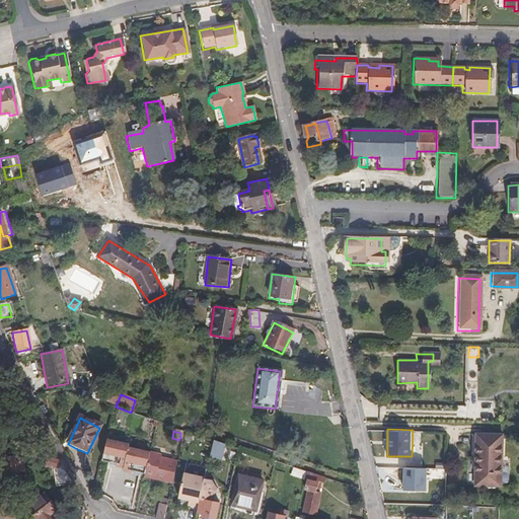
[(498,485),(499,436),(474,435),(473,460),(473,485),(498,485)]
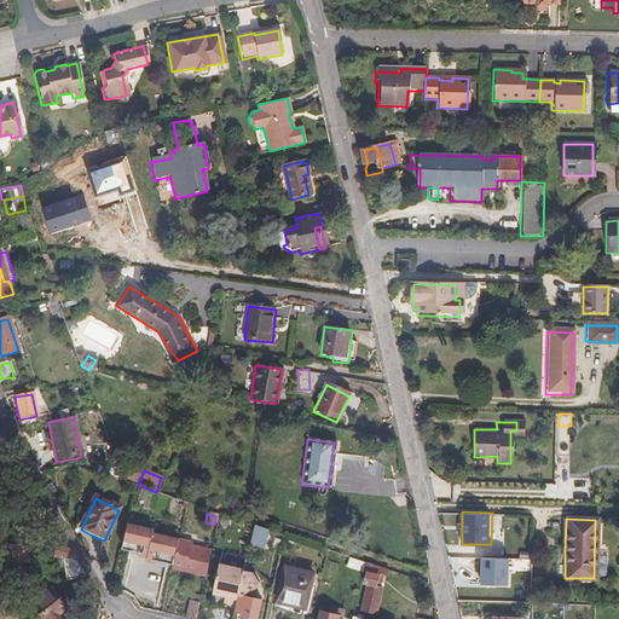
[(160,568),(169,570),(177,542),(177,541),(150,536),(150,532),(125,527),(120,551),(145,556),(144,560),(161,563),(160,568)]
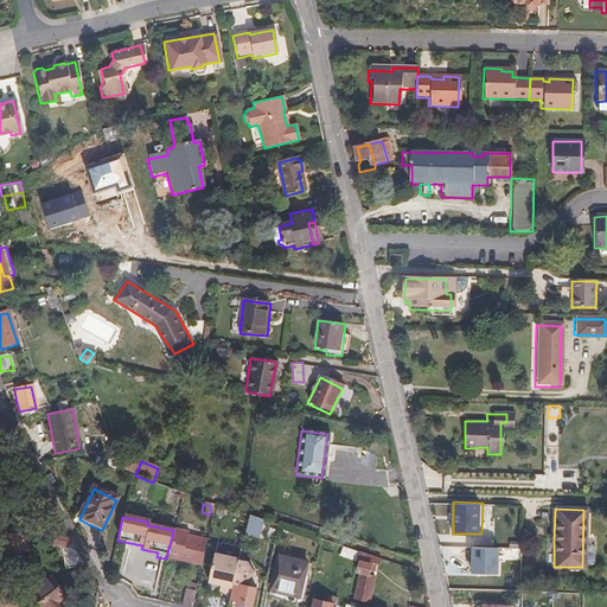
[(276,532),(279,525),(256,518),(251,535),(266,540),(268,530),(276,532)]
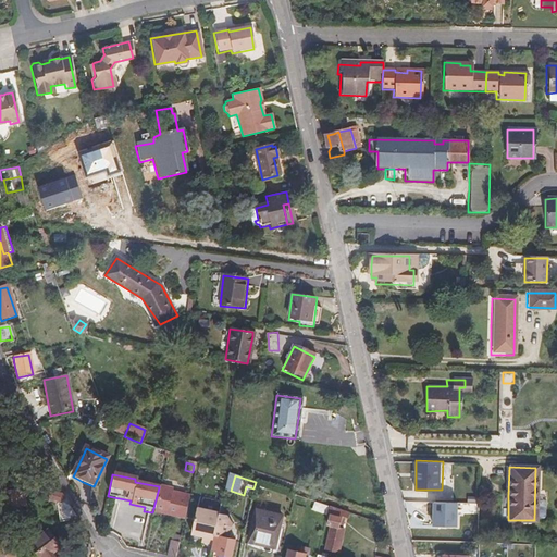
[(28,506),(27,487),(11,489),(12,507),(28,506)]
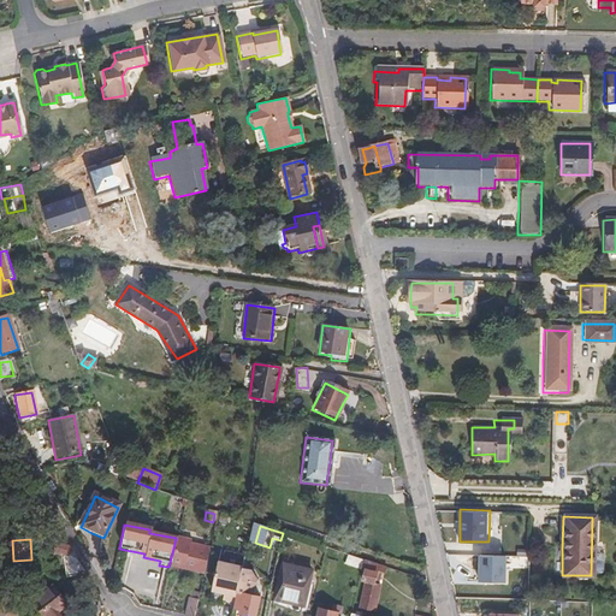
[(199,574),(205,549),(189,545),(190,543),(176,539),(169,567),(199,574)]
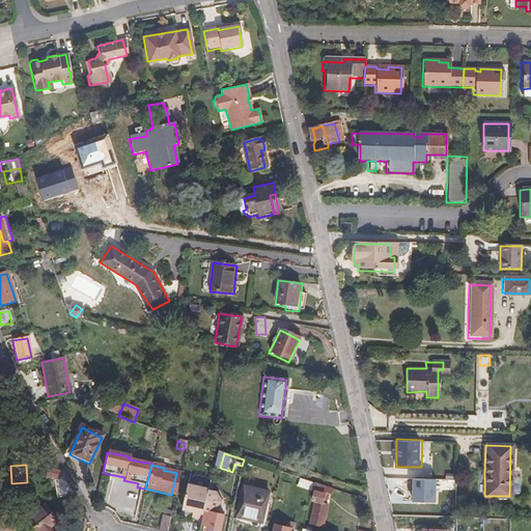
[(0,493),(8,493),(8,488),(3,488),(2,484),(9,483),(8,476),(1,476),(0,469),(0,493)]
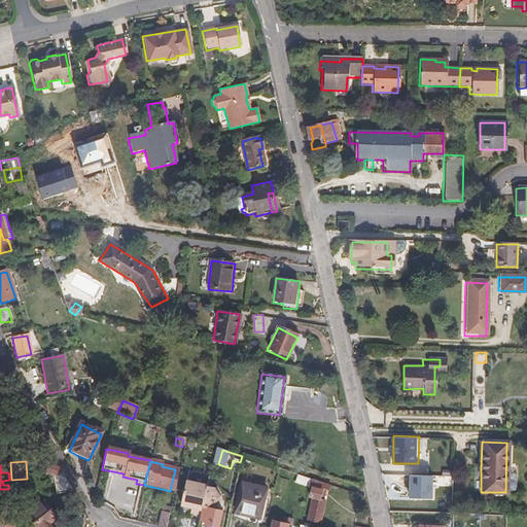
[(46,486),(56,485),(58,473),(45,475),(46,486)]
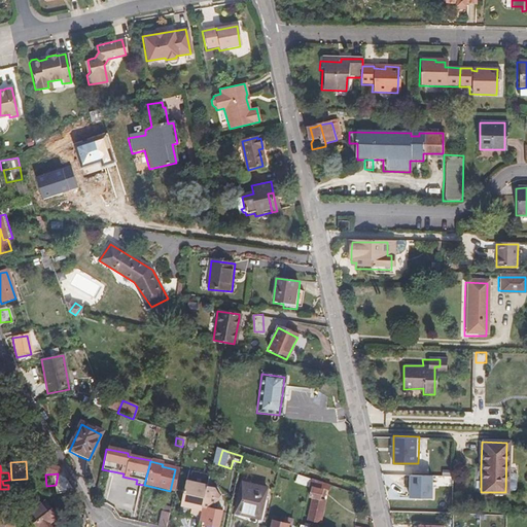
[(411,473),(410,497),(434,497),(435,475),(411,473)]
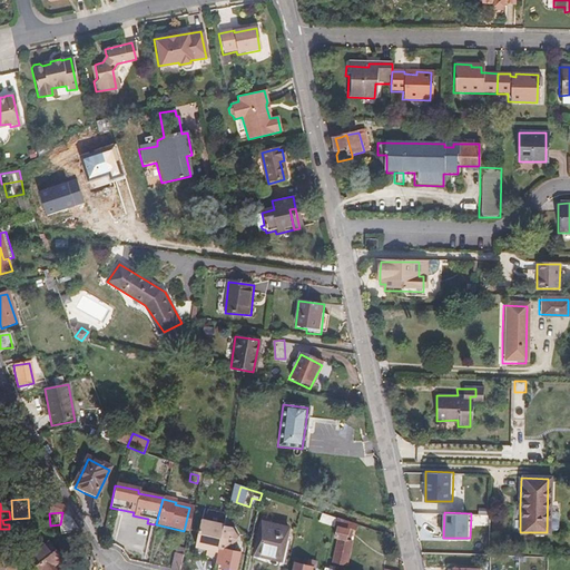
[(333,528),(335,519),(321,514),(318,523),(333,528)]
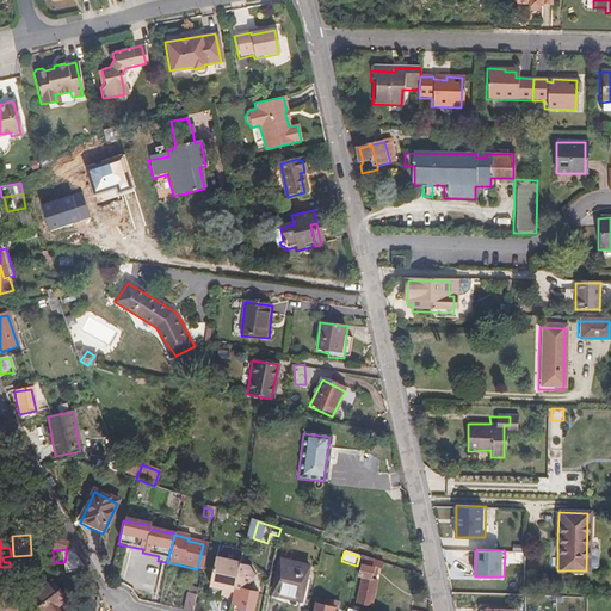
[(381,569),(382,565),(359,556),(357,566),(356,574),(358,575),(358,578),(362,579),(356,606),(370,609),(375,581),(370,580),(372,573),(372,568),(381,569)]
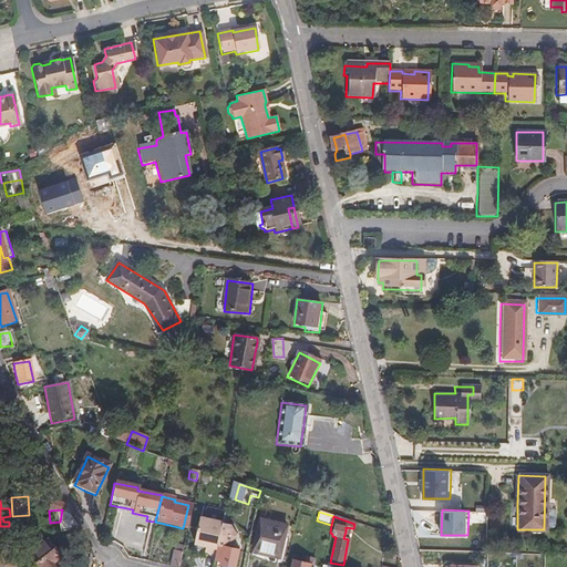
[(220,523),(198,518),(193,544),(204,546),(203,552),(207,553),(214,554),(220,523)]
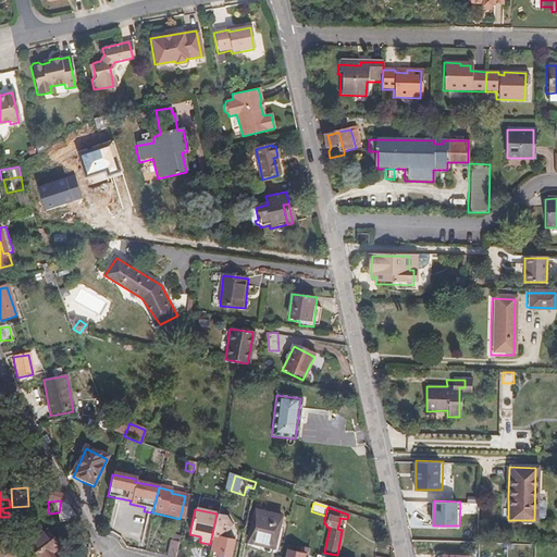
[(269,553),(272,554),(274,546),(275,546),(282,517),(256,510),(249,542),(248,542),(246,547),(269,553)]
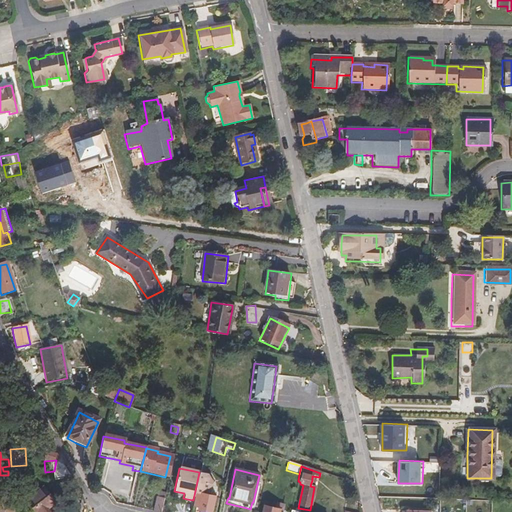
[(199,504),(198,507),(198,509),(204,511),(209,511),(211,511),(215,497),(205,494),(206,491),(203,490),(210,487),(208,483),(211,481),(208,474),(199,472),(193,500),(192,502),(199,504)]
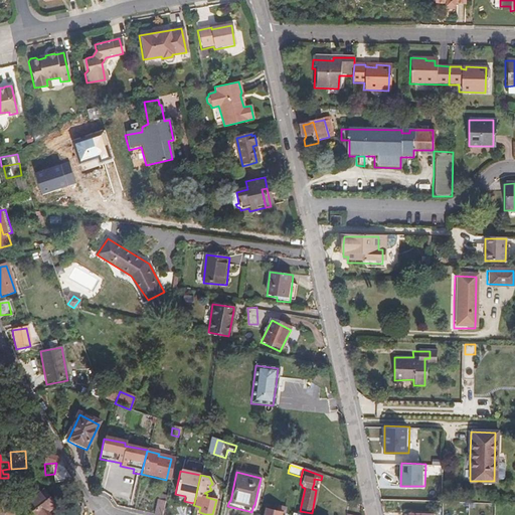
[(33,501),(31,499),(21,506),(28,514),(49,514),(47,512),(50,509),(44,500),(41,496),(33,501)]
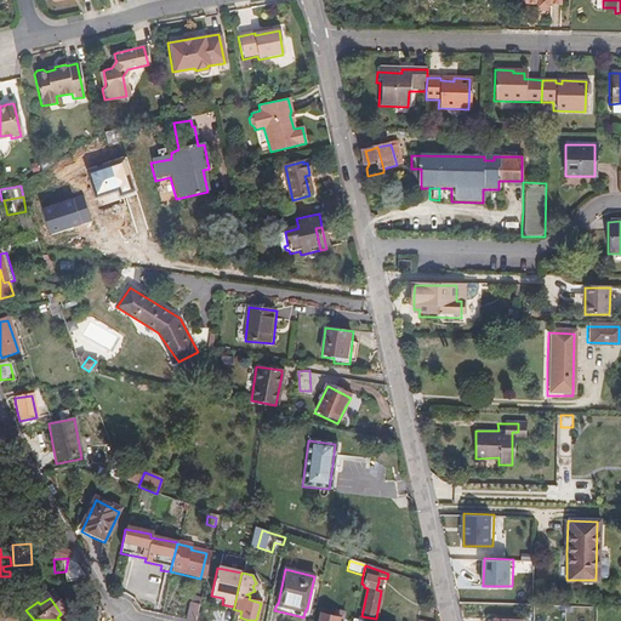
[(0,599),(0,620),(5,620),(12,616),(0,599)]
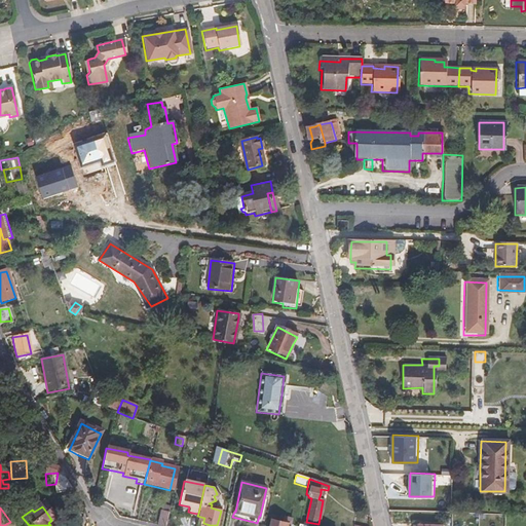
[(156,525),(163,525),(167,513),(160,512),(156,525)]
